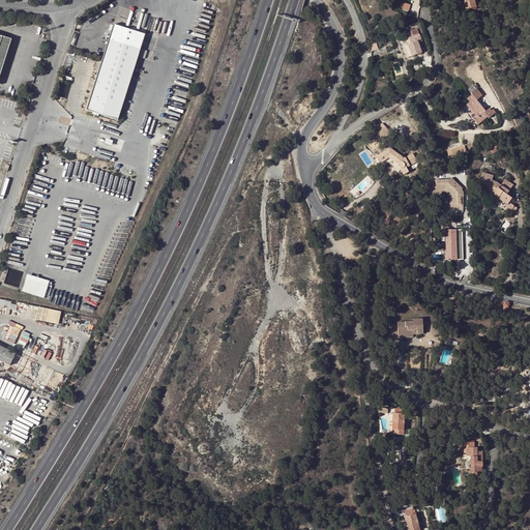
[(464,0),(467,10),(472,8),(476,7),(474,0),(464,0)]
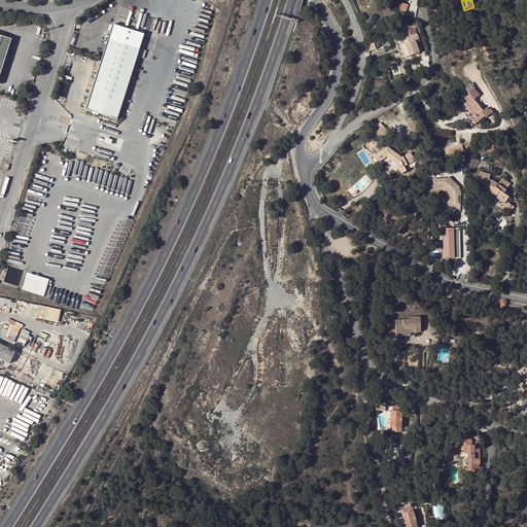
[(85,109),(116,119),(144,34),(113,25),(85,109)]
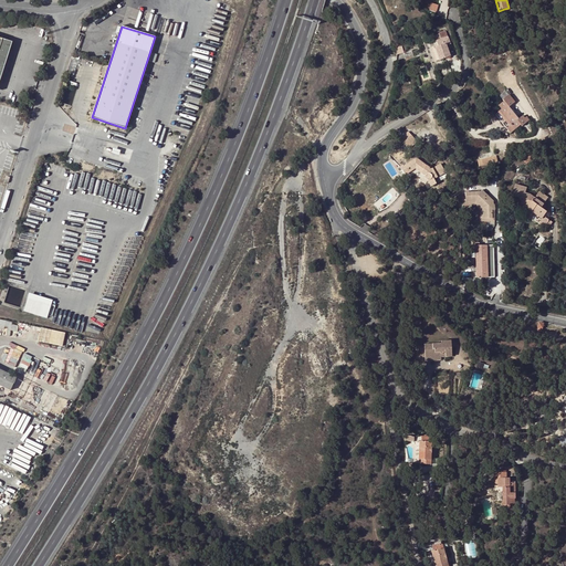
[(441,39),(436,41),(438,46),(436,46),(439,60),(446,58),(450,55),(446,45),(450,44),(446,31),(439,34),(441,39)]
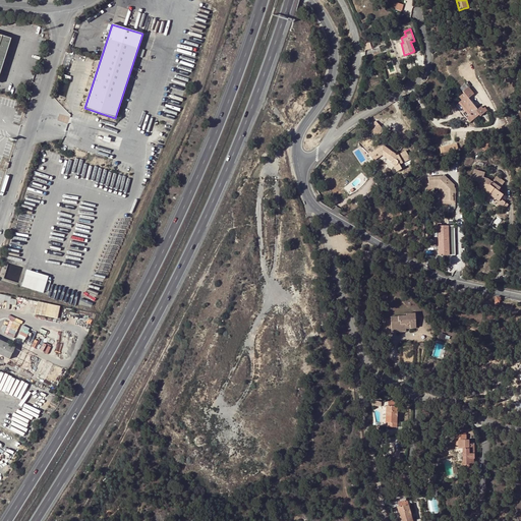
[(0,66),(9,39),(0,35),(0,66)]
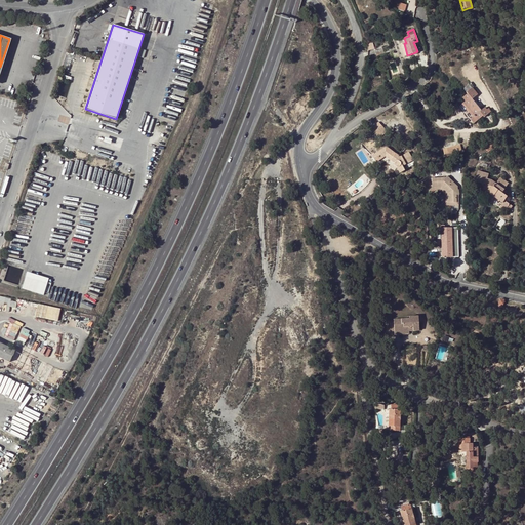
[(9,39),(0,67),(0,75),(11,39),(9,39)]
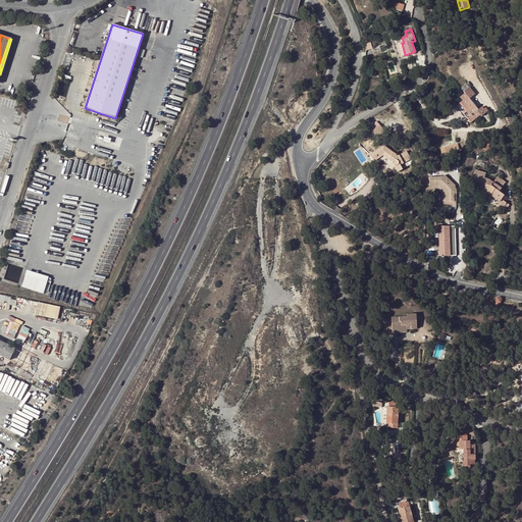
[(463,101),(460,104),(473,120),(480,115),(481,116),(488,110),(486,107),(484,109),(482,107),(478,109),(470,99),(476,95),(470,88),(464,92),(465,93),(460,98),(463,101)]
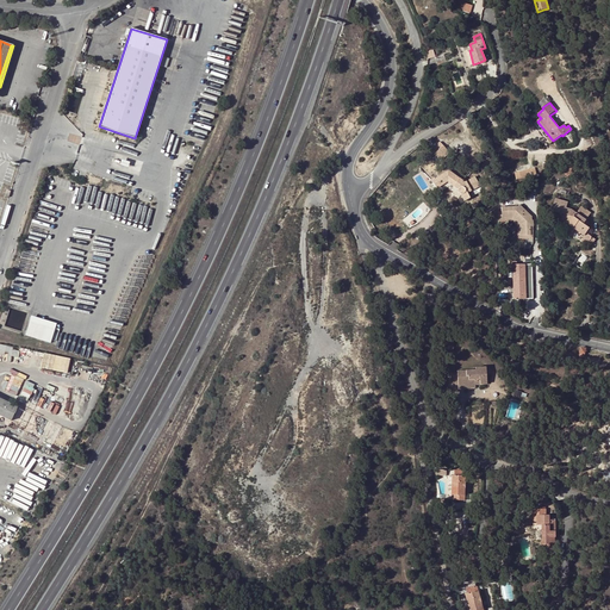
[(553,141),(537,122),(535,124),(551,143),(553,141)]
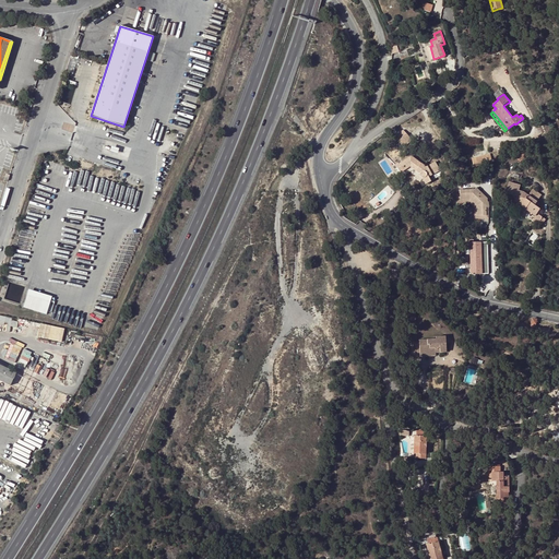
[(406,133),(397,141),(403,147),(412,140),(406,133)]
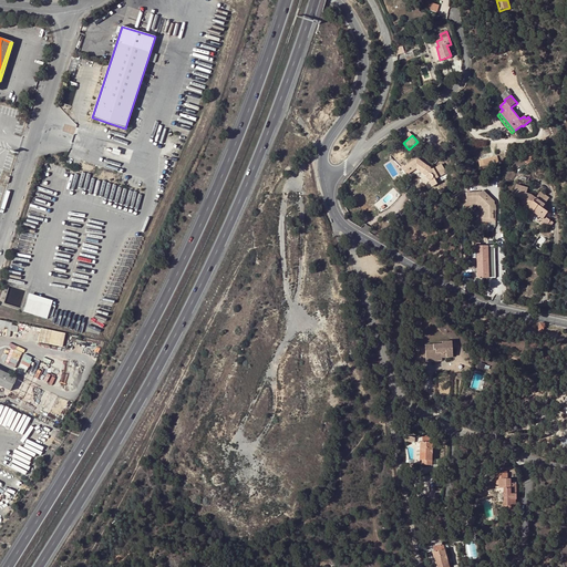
[(535,160),(532,153),(524,157),(528,164),(535,160)]
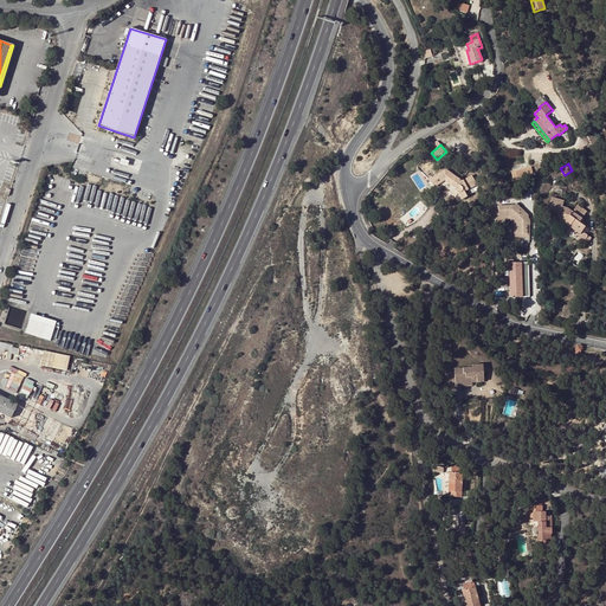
[(532,167),(511,172),(513,179),(533,174),(532,167)]
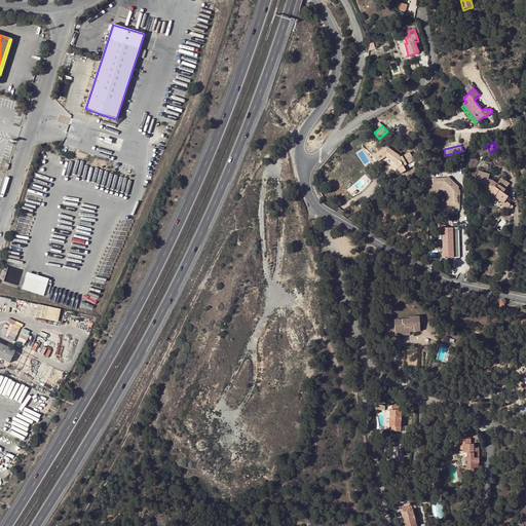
[(414,160),(409,152),(401,157),(386,147),(375,155),(373,156),(373,157),(376,162),(385,157),(391,161),(391,160),(396,163),(396,164),(397,166),(401,174),(406,171),(403,166),(414,160)]
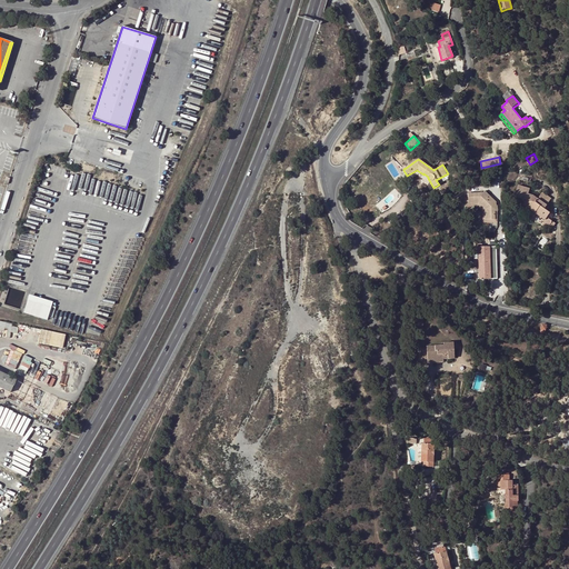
[(530,189),(518,186),(515,197),(521,199),(525,200),(522,207),(530,209),(529,211),(535,215),(536,213),(541,218),(545,220),(542,225),(550,231),(551,229),(556,223),(552,221),(548,218),(550,213),(547,211),(545,209),(547,206),(545,205),(550,198),(542,192),(538,199),(533,196),(529,195),(530,189)]
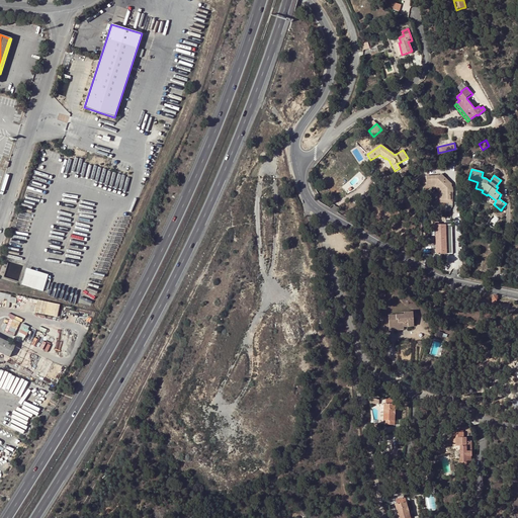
[(426,176),(426,180),(426,185),(436,185),(442,190),(442,199),(450,199),(450,192),(453,192),(452,187),(451,187),(451,184),(441,174),(439,176),(426,176)]
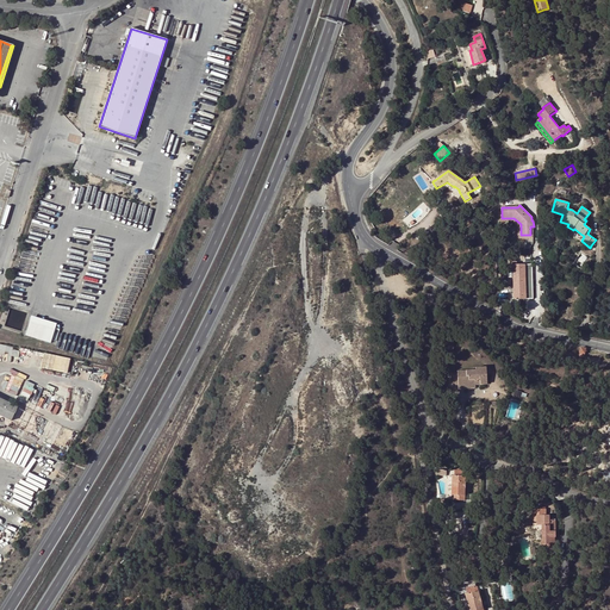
[(502,212),(498,213),(498,222),(512,222),(517,226),(517,238),(534,238),(534,226),(530,226),(530,235),(521,235),(521,224),(514,218),(502,218),(502,212)]
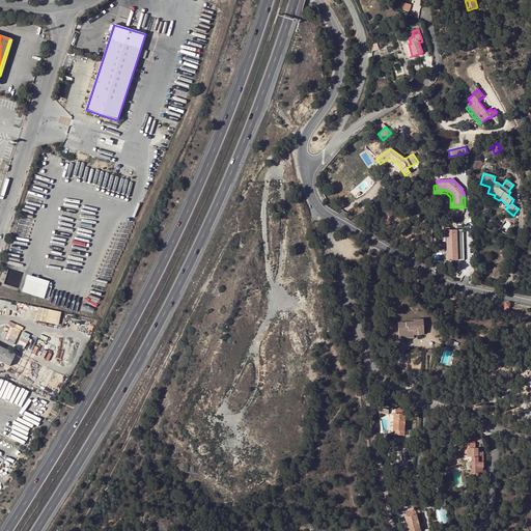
[(486,186),(484,194),(494,197),(495,195),(487,193),(490,187),(486,186)]
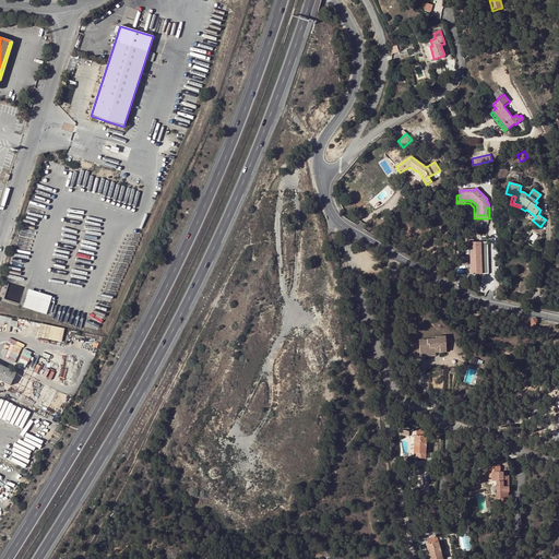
[(489,274),(488,242),(470,242),(471,274),(489,274)]
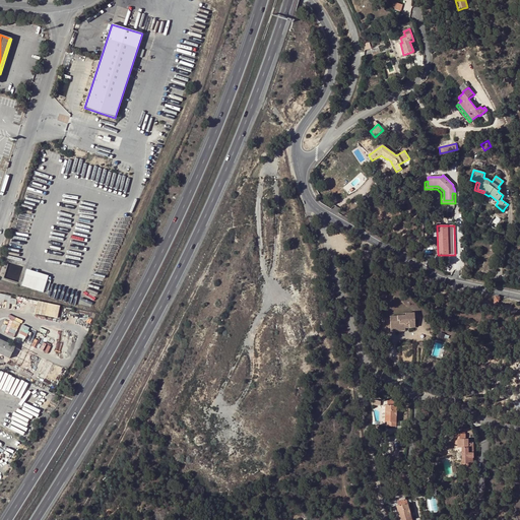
[(49,275),(26,268),(21,286),(44,294),(49,275)]
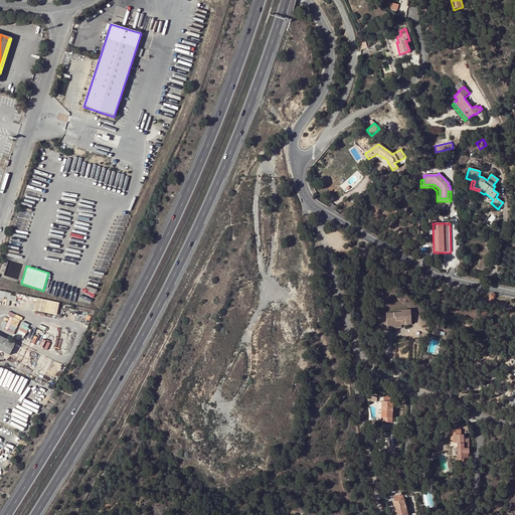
[(10,294),(0,292),(0,300),(3,301),(3,299),(6,299),(5,307),(8,308),(9,302),(15,303),(16,298),(10,297),(10,294)]
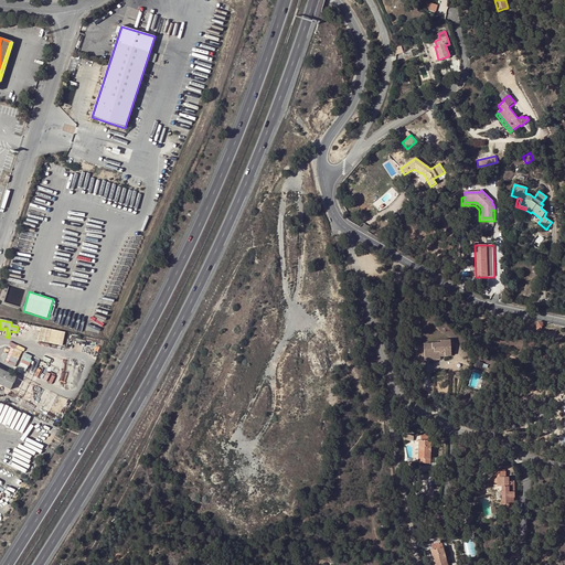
[(64,333),(40,329),(38,342),(62,347),(64,333)]
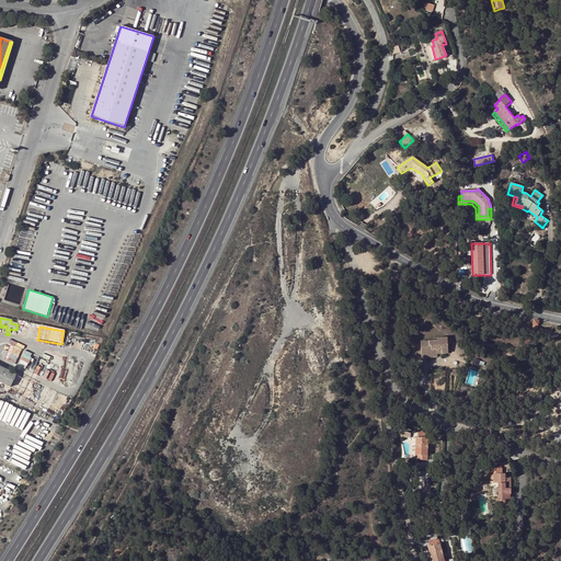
[(437,341),(423,342),(423,347),(421,347),(422,358),(428,357),(427,355),(437,354),(437,351),(442,351),(442,354),(448,353),(447,338),(437,339),(437,341)]
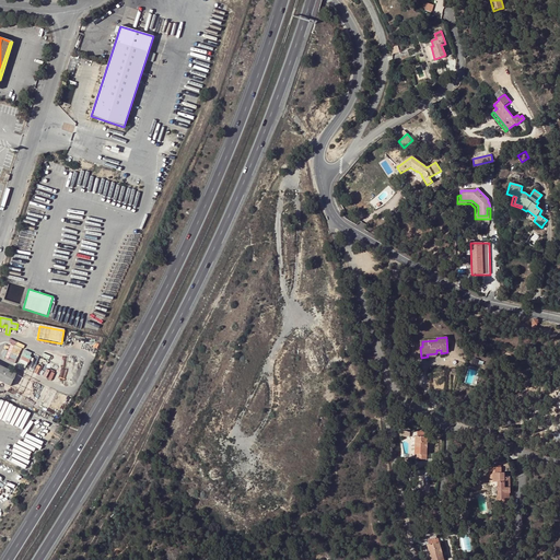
[(12,343),(6,358),(18,363),(24,348),(12,343)]
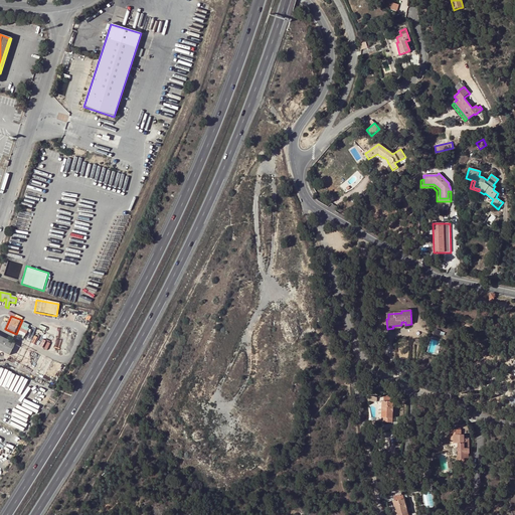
[(23,324),(18,336),(25,339),(30,327),(23,324)]
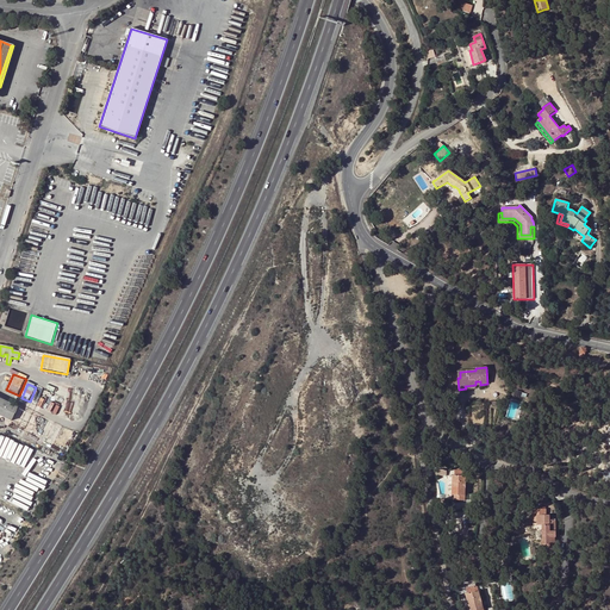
[(0,416),(11,422),(17,408),(0,399),(0,416)]
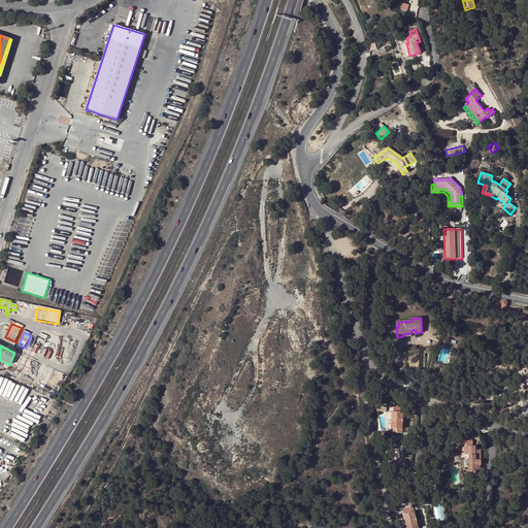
[(403,418),(403,407),(394,407),(394,411),(392,411),(392,425),(392,429),(393,429),(393,433),(402,433),(402,426),(403,426),(403,425),(401,425),(401,423),(403,423),(403,418)]
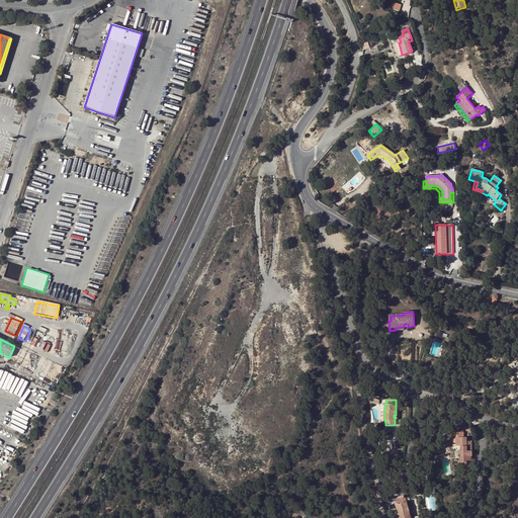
[(456,443),(456,446),(460,446),(460,462),(459,462),(459,470),(471,469),(470,459),(469,459),(469,456),(471,456),(471,451),(471,441),(466,441),(465,438),(463,438),(463,433),(452,433),(452,438),(456,438),(456,443)]
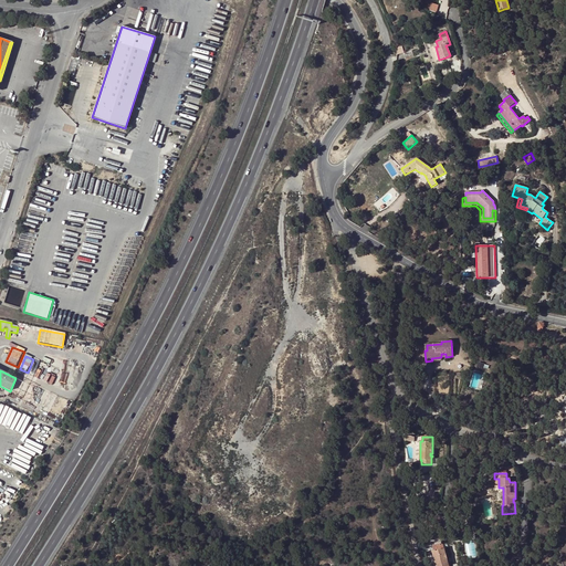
[(446,555),(442,544),(433,546),(435,551),(432,552),(436,565),(448,565),(448,563),(448,562),(444,562),(444,559),(447,559),(446,554),(446,555)]
